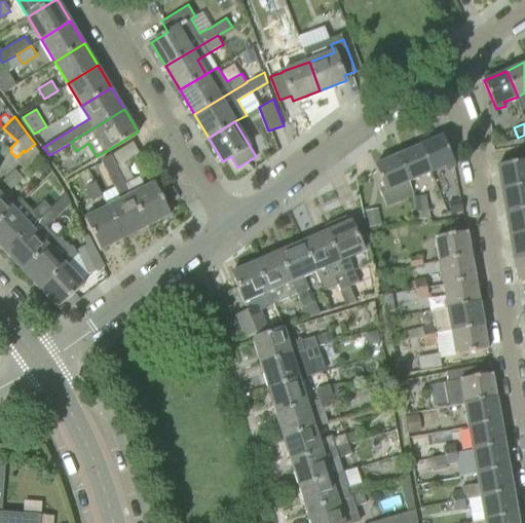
[(446,169),(455,165),(455,164),(443,136),(420,145),(432,171),(444,165),(446,169)]
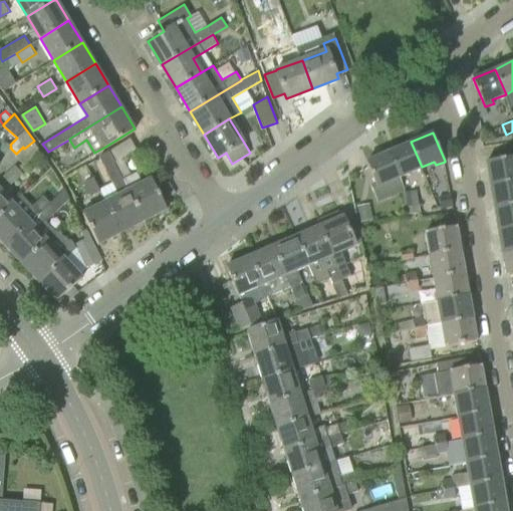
[(131,138),(108,151),(109,151),(114,161),(113,162),(122,179),(144,220),(167,209),(152,178),(143,183),(138,171),(132,174),(123,157),(138,149),(131,138)]
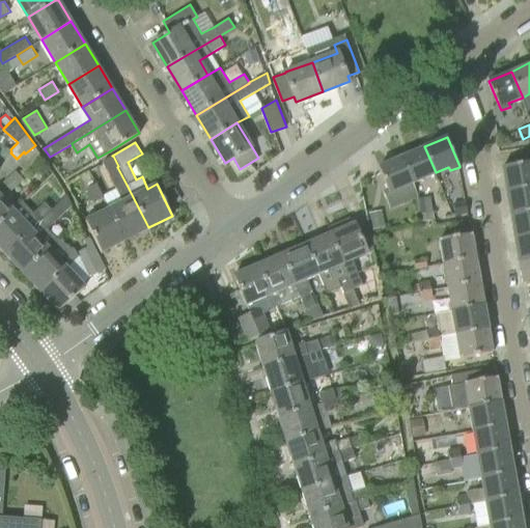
[(43,156),(35,145),(25,154),(24,151),(17,159),(26,170),(43,156)]
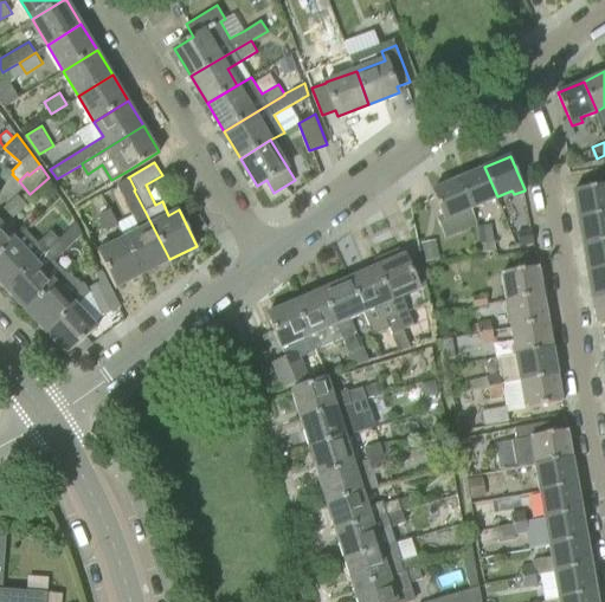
[(471,208),(497,196),(484,167),(458,179),(471,208)]
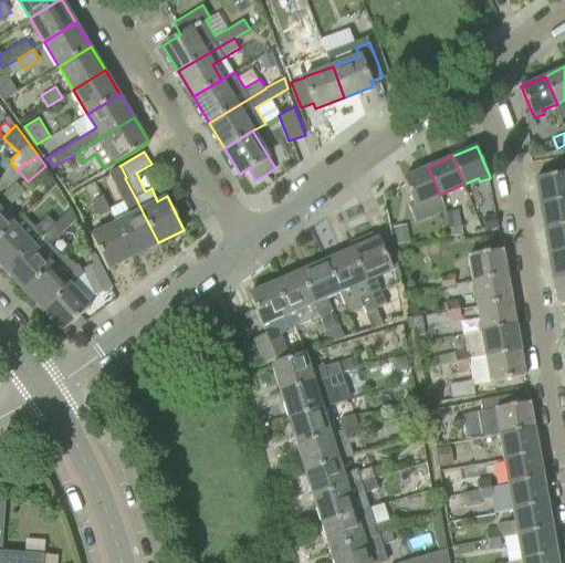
[(110,173),(132,215),(117,221),(134,256),(158,242),(135,197),(125,178),(126,177),(121,166),(110,173)]
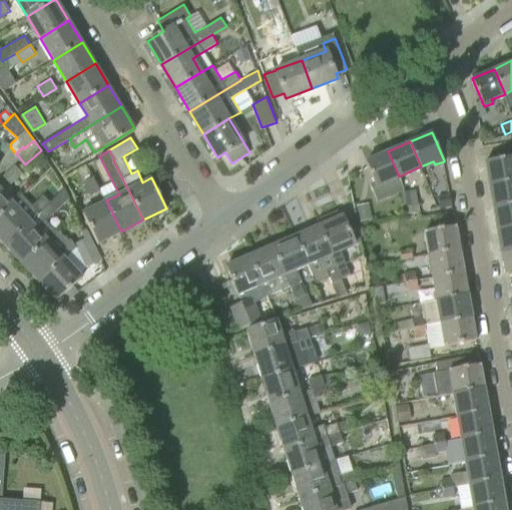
[(366,160),(376,185),(399,176),(388,151),(366,160)]
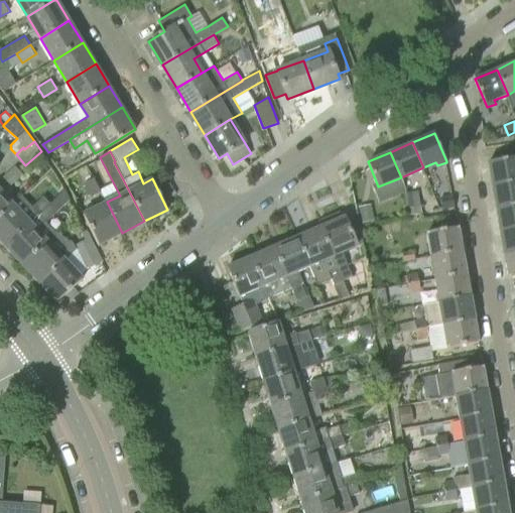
[(514,156),(489,161),(493,184),(514,179),(514,156)]
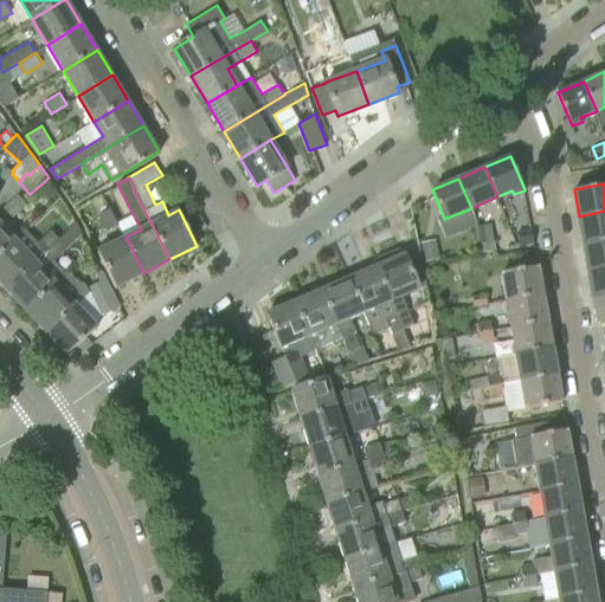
[(13,217),(27,204),(18,194),(5,208),(13,217)]
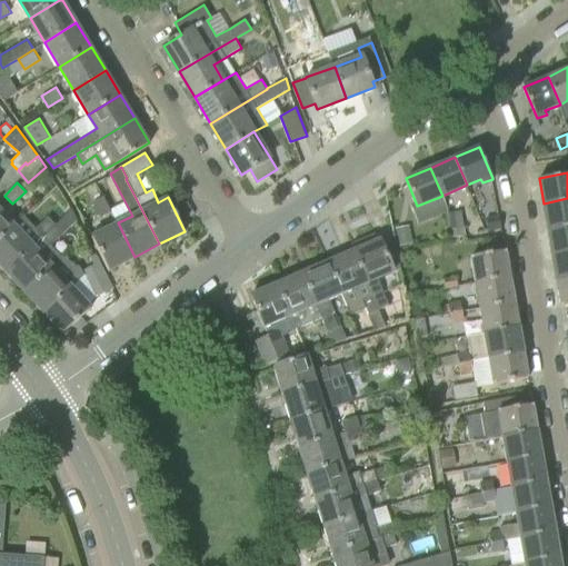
[(101,217),(112,210),(105,195),(93,200),(101,217)]
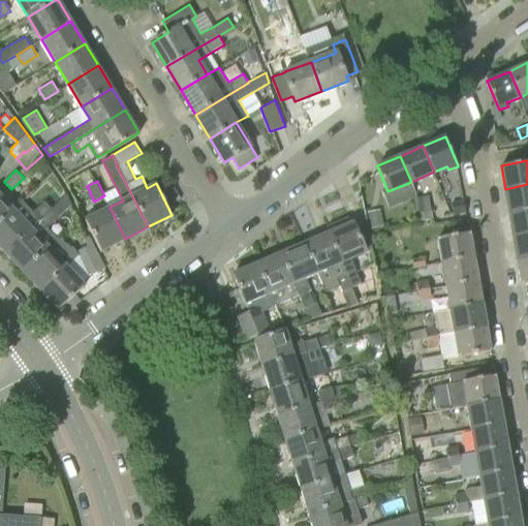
[(509,213),(527,209),(527,184),(505,189),(509,213)]
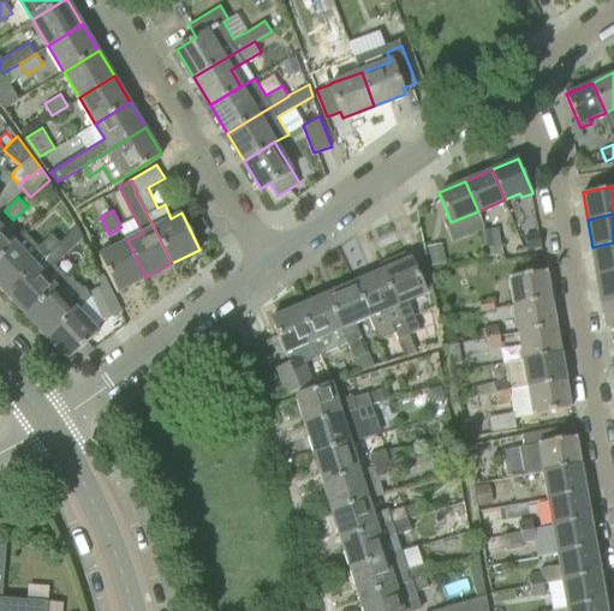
[(0,225),(0,258),(17,243),(16,243),(0,225)]
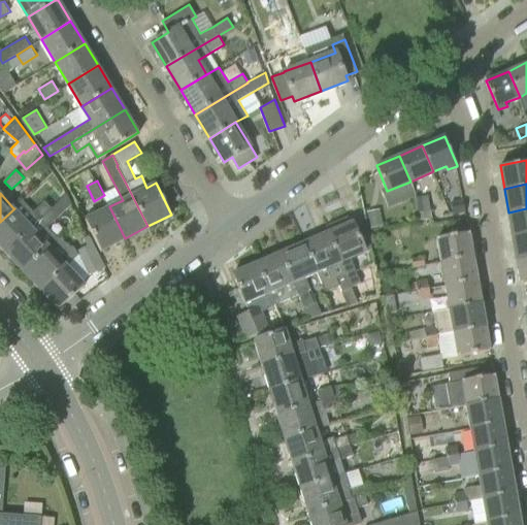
[(53,208),(6,252),(24,271),(58,238),(58,237),(48,226),(72,204),(67,193),(52,207),(53,208)]
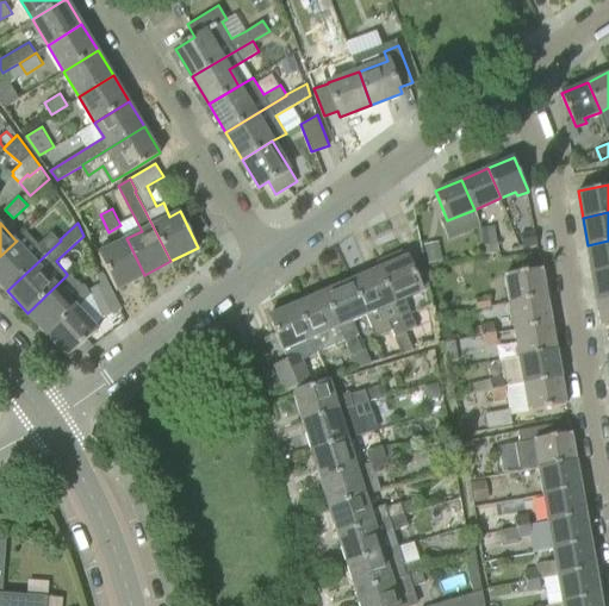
[(501,251),(495,224),(478,227),(484,254),(501,251)]
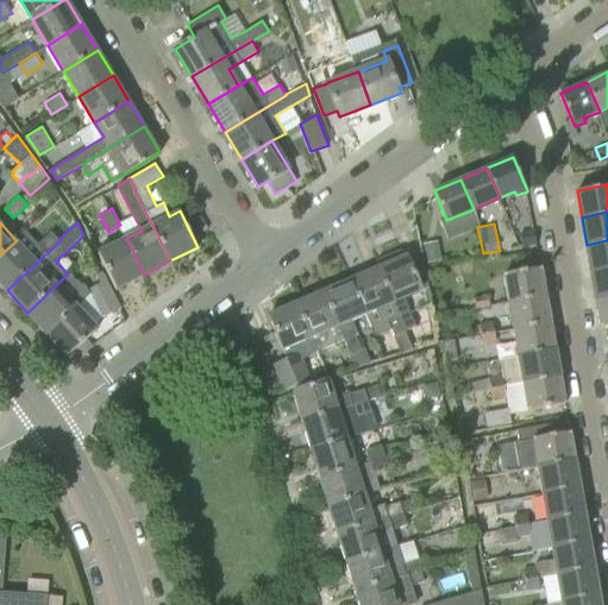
[(0,256),(0,283),(7,290),(61,240),(60,239),(52,231),(38,243),(26,229),(16,240),(17,240),(0,256)]
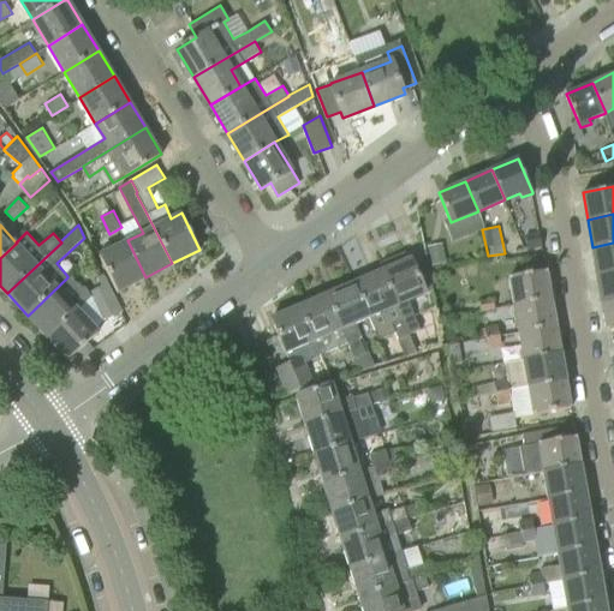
[(528,247),(542,245),(540,233),(525,235),(528,247)]
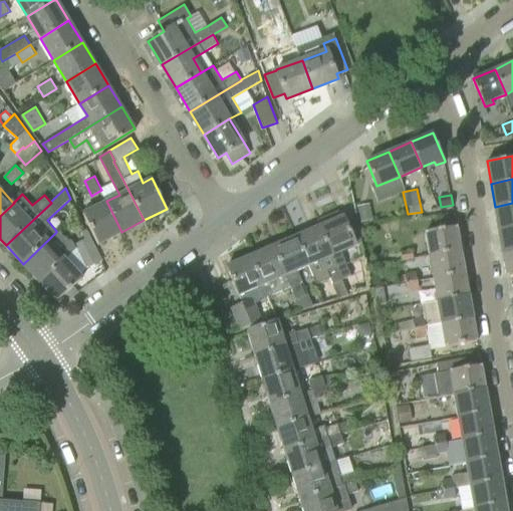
[(83,213),(98,243),(121,232),(106,201),(83,213)]
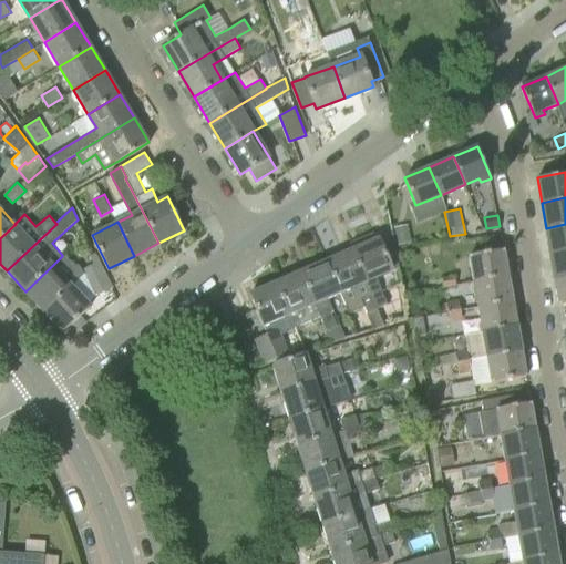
[(412,242),(409,223),(394,226),(398,244),(412,242)]
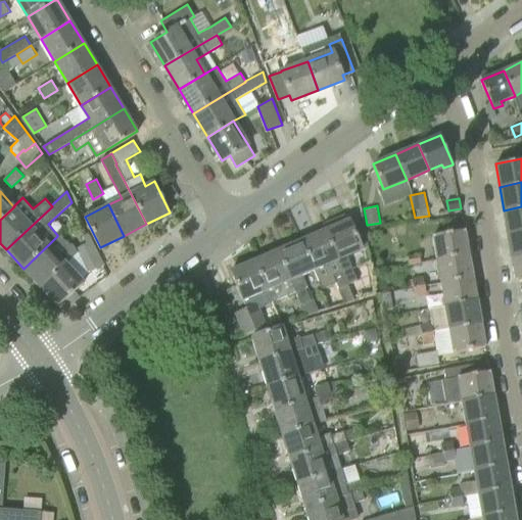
[(521,206),(504,210),(508,234),(521,230),(521,206)]
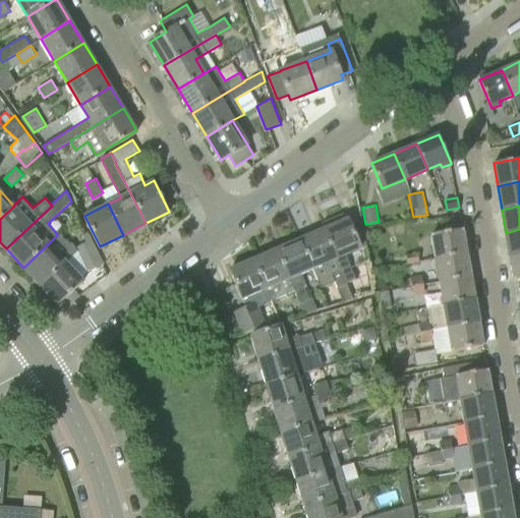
[(366,244),(361,213),(348,219),(347,218),(325,228),(347,282),(356,278),(346,253),(366,244)]
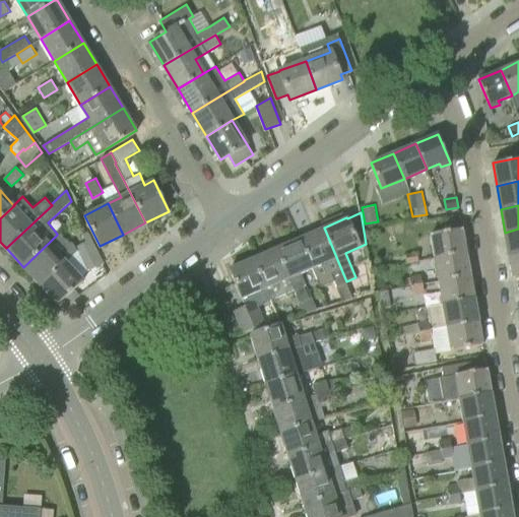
[(312,267),(313,267),(318,278),(331,272),(337,285),(346,281),(324,228),(300,238),(312,267)]
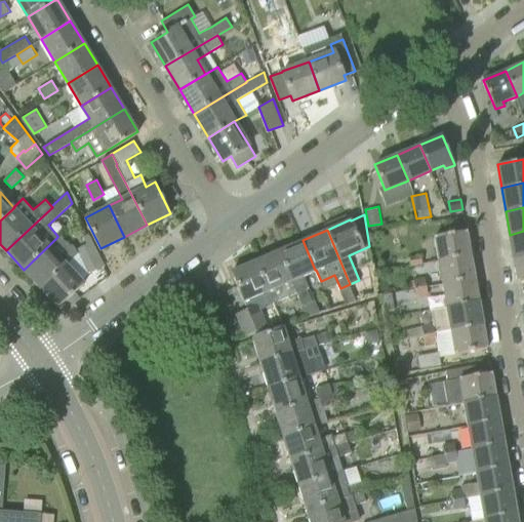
[(471,253),(467,230),(434,236),(438,259),(471,253)]
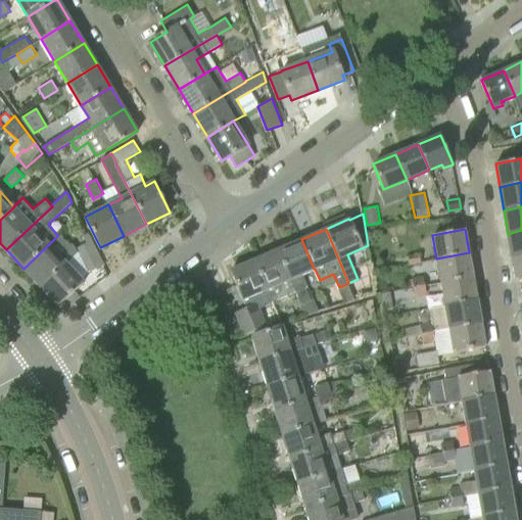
[(512,256),(521,254),(521,230),(508,234),(512,256)]
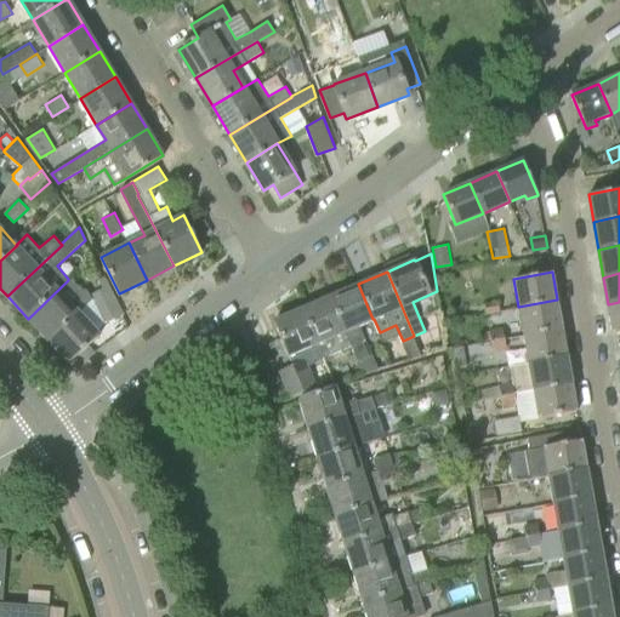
[(91,293),(91,296),(108,287),(103,276),(100,279),(103,287),(91,293)]
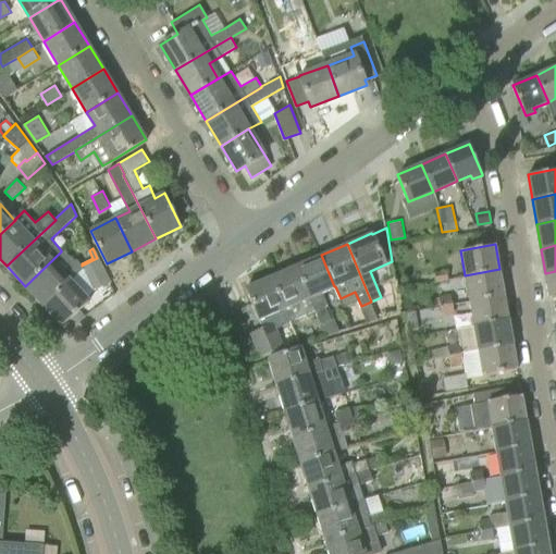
[(61,251),(25,286),(44,306),(71,280),(84,268),(76,258),(74,260),(63,249),(61,250),(61,251)]
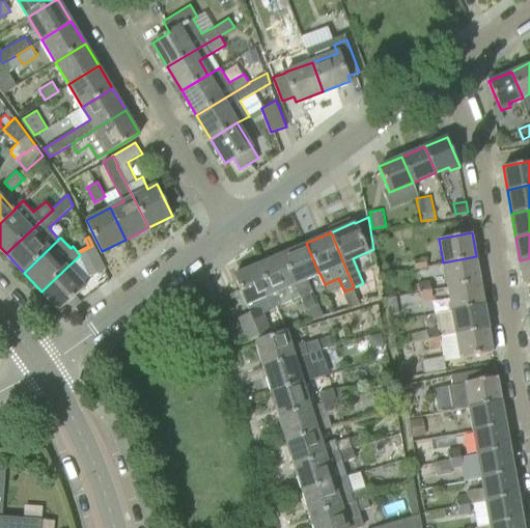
[(312,290),(307,278),(318,273),(306,243),(283,253),(301,296),(306,308),(315,304),(310,292),(312,290)]
